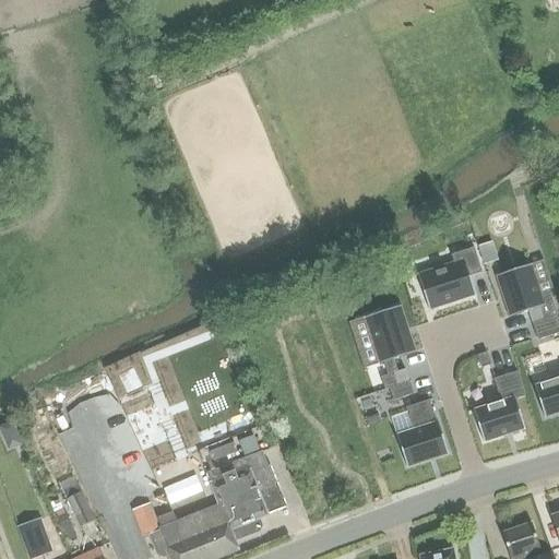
[(418,274),(416,274),(429,312),(430,311),(429,308),(473,294),(474,297),(475,297),(470,277),(482,273),(474,248),(451,256),(454,265),(419,277),(418,274)]
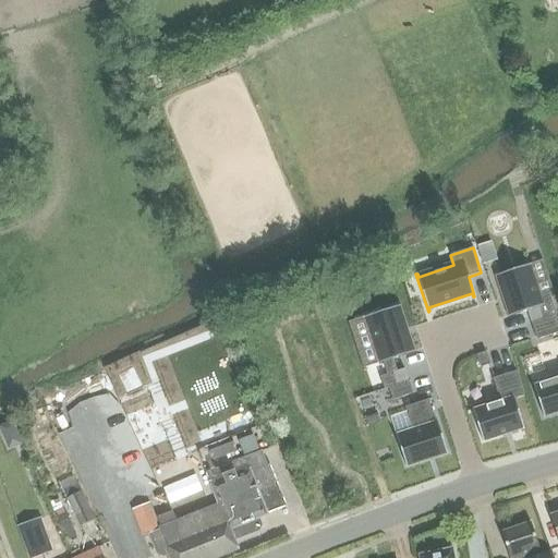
[(529,265),(494,277),(495,278),(497,277),(510,315),(507,316),(508,318),(526,312),(531,325),(556,316),(548,293),(538,296),(529,265)]
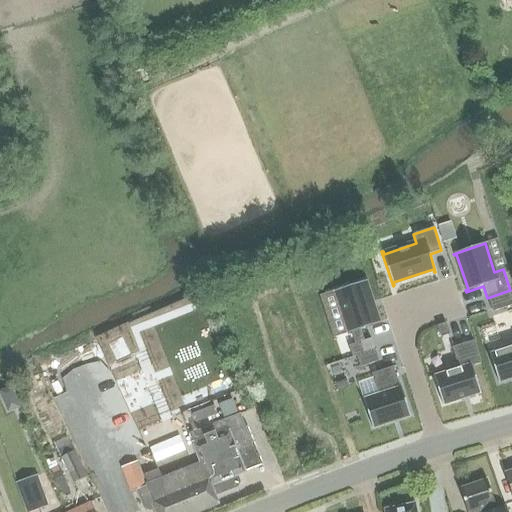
[(367,280),(333,292),(347,334),(351,333),(354,344),(348,346),(352,358),(356,357),(375,351),(371,339),(364,341),(360,330),(381,323),(367,280)]
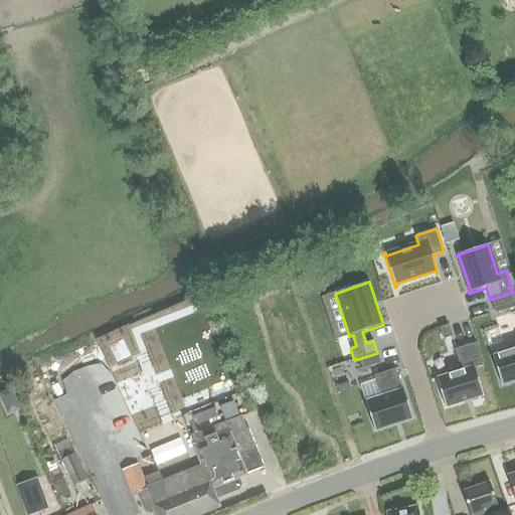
[(514,298),(513,292),(490,300),(495,314),(514,307),(514,298)]
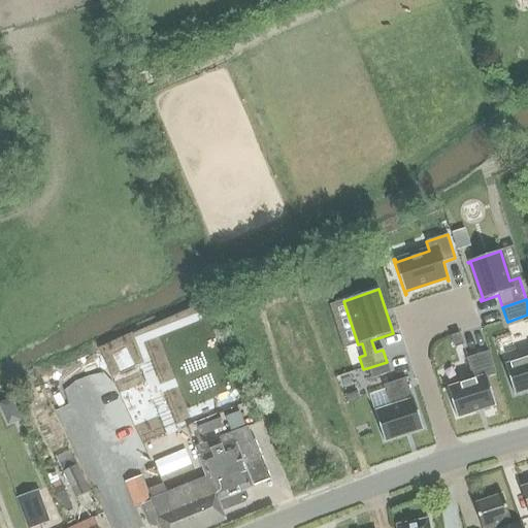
[(472,380),(447,389),(456,418),(495,405),(487,378),(496,375),(488,352),(465,359),(472,380)]
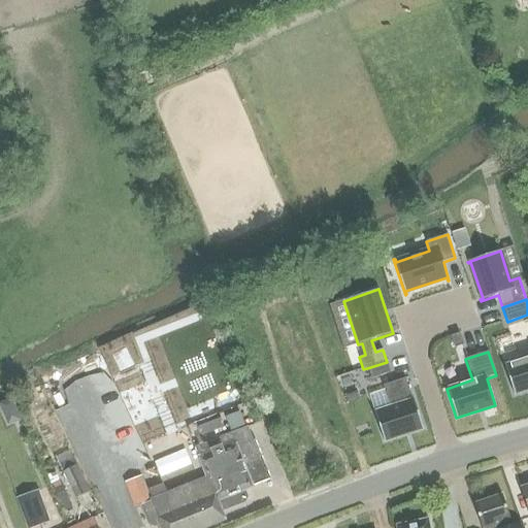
[(527,357),(504,365),(514,395),(527,390),(527,357)]
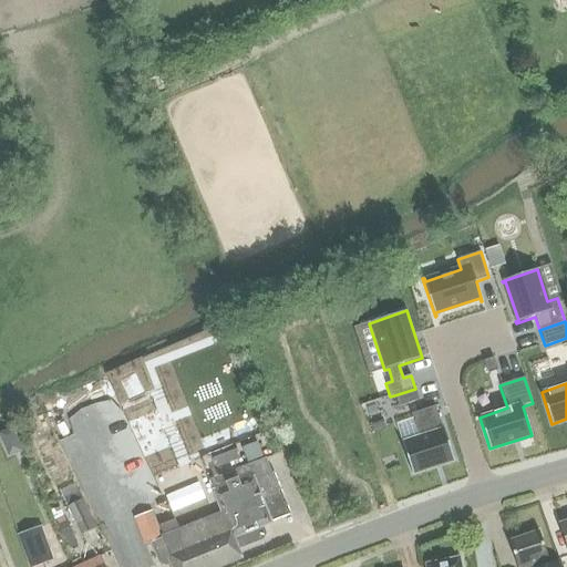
[(415,389),(394,395),(399,408),(420,401),(415,389)]
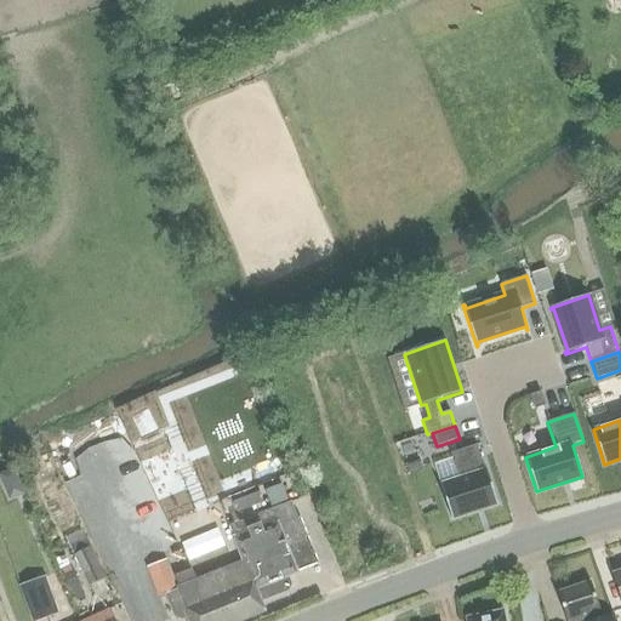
[(459,479),(440,485),(451,519),(497,505),(486,469),(485,469),(477,445),(450,454),(459,479)]
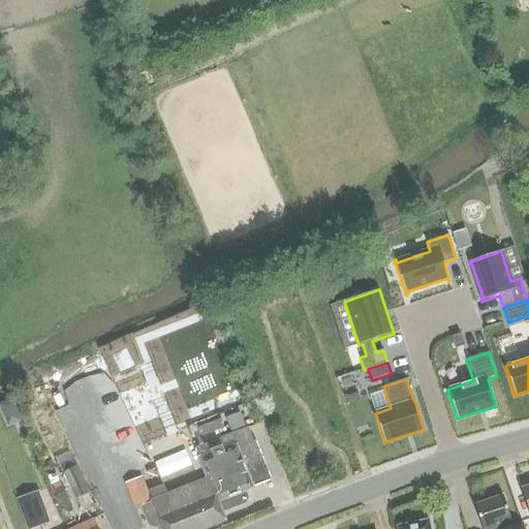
[(245,492),(271,480),(260,456),(254,439),(252,440),(247,428),(230,434),(224,418),(197,429),(205,445),(194,449),(199,463),(200,462),(207,477),(167,494),(163,485),(149,491),(154,503),(151,504),(141,508),(148,525),(156,528),(160,527),(160,528),(207,528),(224,522),(221,512),(244,503),(247,498),(245,492)]
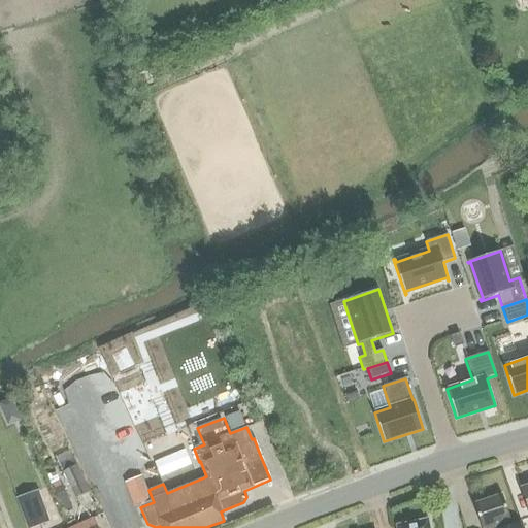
[(89,492),(76,467),(63,473),(75,498),(89,492)]
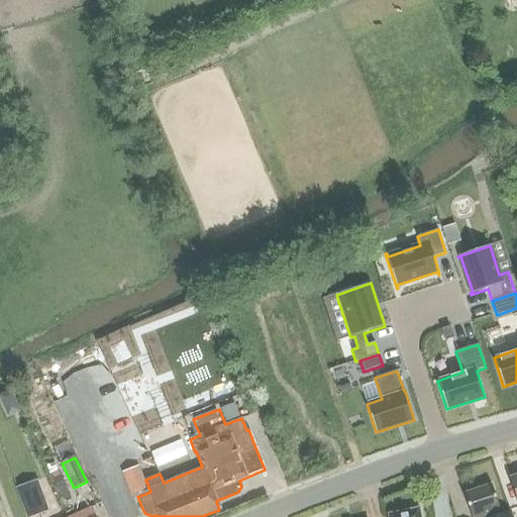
[(137,497),(147,493),(136,467),(121,473),(132,499),(137,497)]
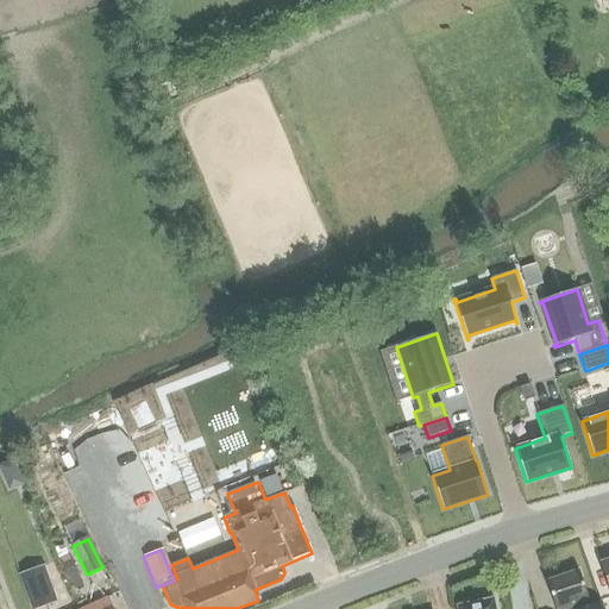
[(581,571),(547,582),(556,608),(602,608),(600,603),(592,606),(581,571)]
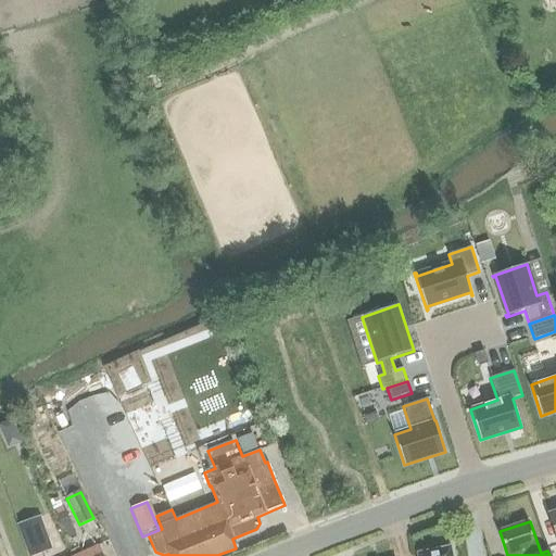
[(41,555),(47,555),(42,539),(28,542),(32,555),(41,555)]
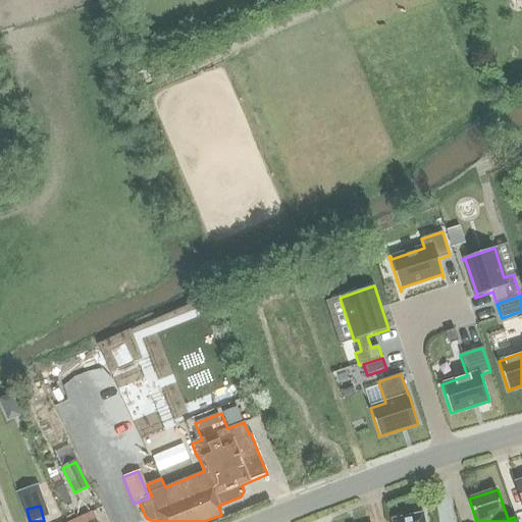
[(97,521),(93,513),(72,521),(97,521)]
